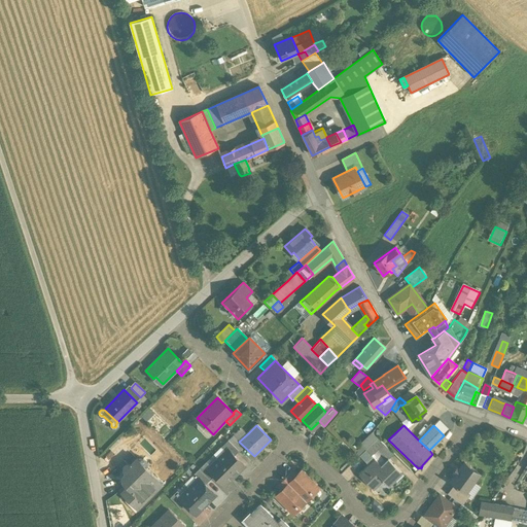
[(242,427),(234,435),(239,442),(248,433),(242,427)]
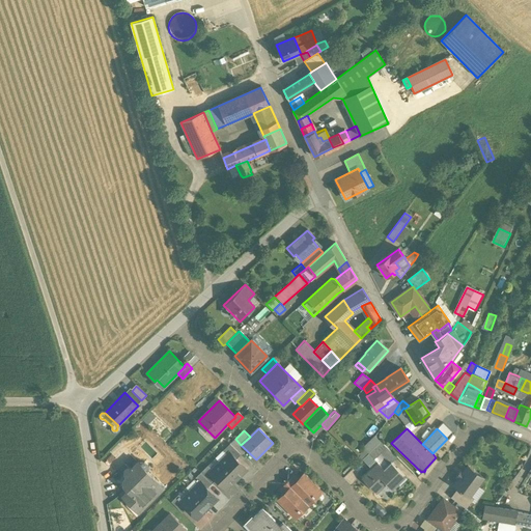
[(356,455),(361,460),(367,453),(381,441),(374,435),(362,447),(363,449),(356,455)]
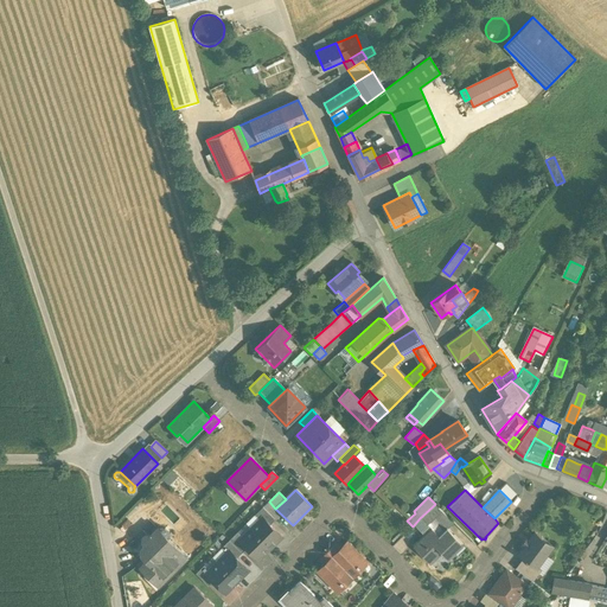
[(275,509),(269,502),(263,506),(276,521),(281,516),(275,509)]
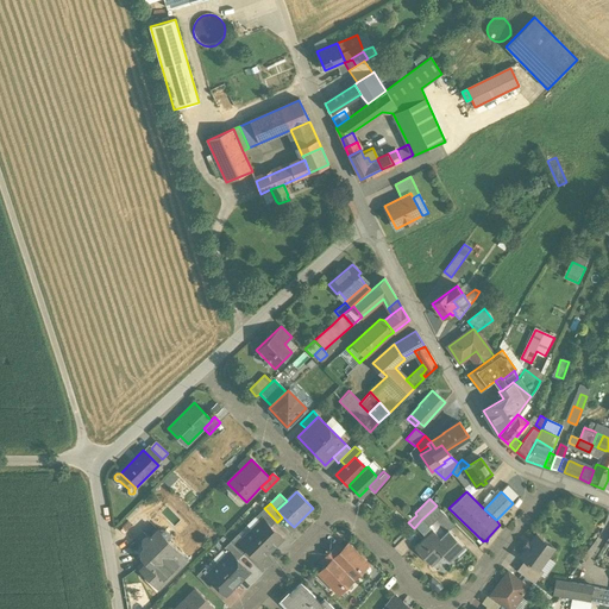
[(437,506),(421,520),(428,527),(437,519),(443,513),(437,506)]
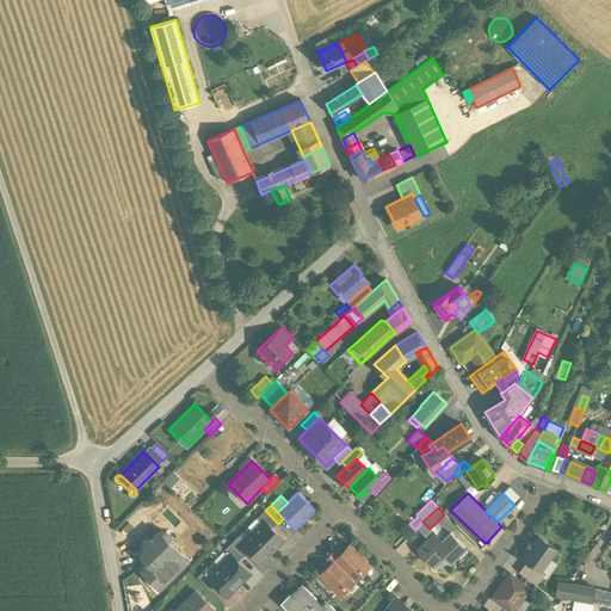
[(277,523),(265,511),(257,519),(261,524),(264,520),(271,529),(277,523)]
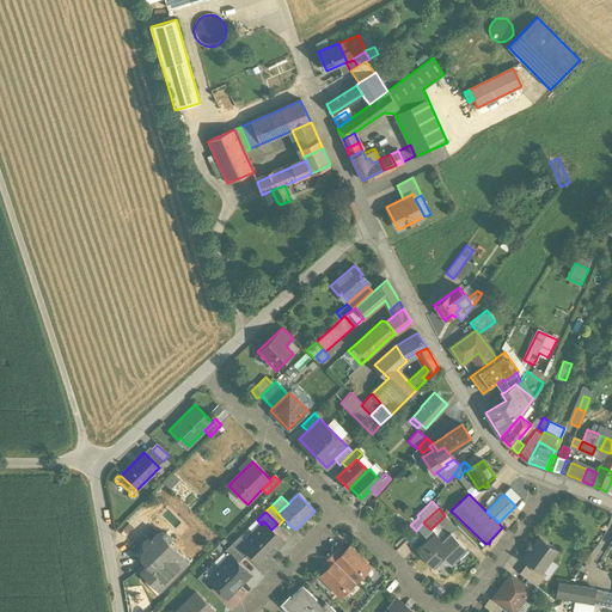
[(457,527),(445,515),(439,521),(450,532),(451,533),(457,527)]
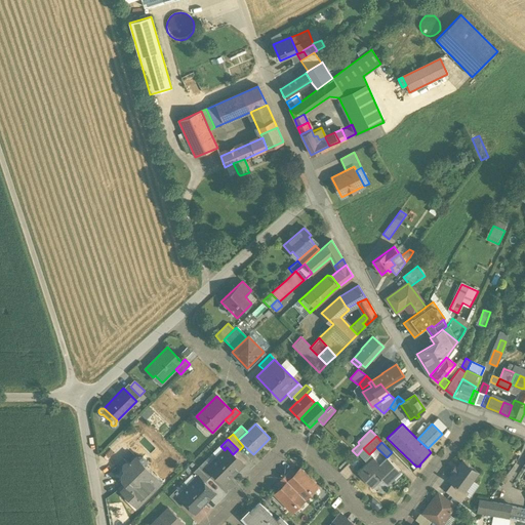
[(233,454),(227,447),(225,450),(216,457),(234,474),(243,465),(233,454)]
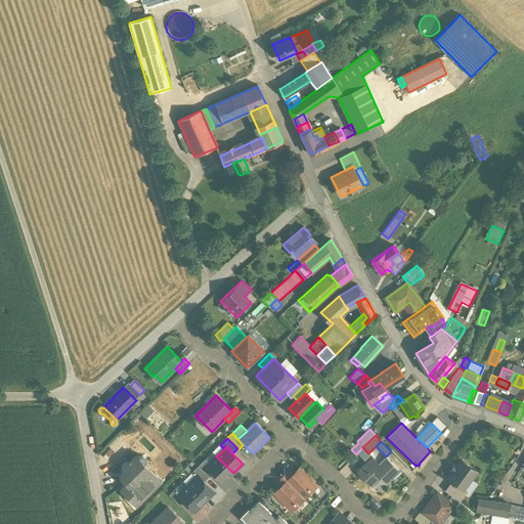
[(368,453),(362,447),(356,454),(364,463),(373,455),(379,462),(385,455),(376,446),(368,453)]
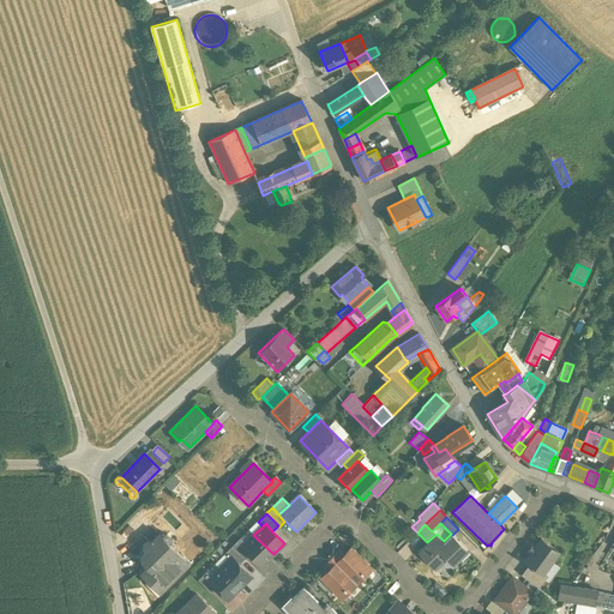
[(451,534),(444,541),(437,534),(427,542),(417,552),(435,571),(447,559),(453,565),(468,551),(452,535),(451,534)]
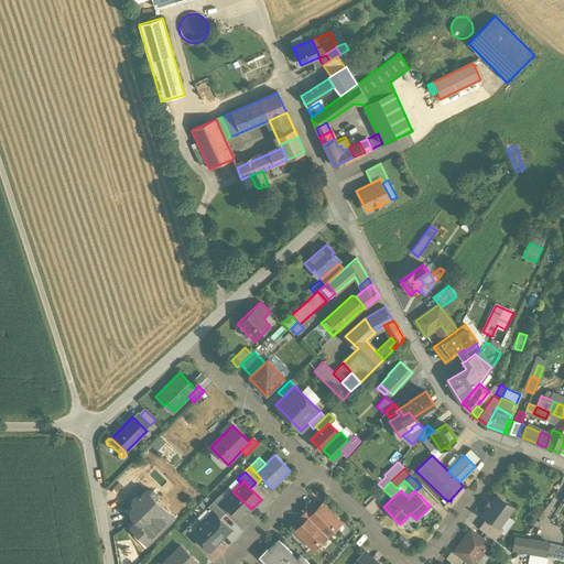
[(147,491),(139,498),(136,498),(132,500),(132,503),(136,506),(131,510),(131,516),(137,521),(158,501),(156,500),(156,495),(153,491),(148,491),(147,491)]
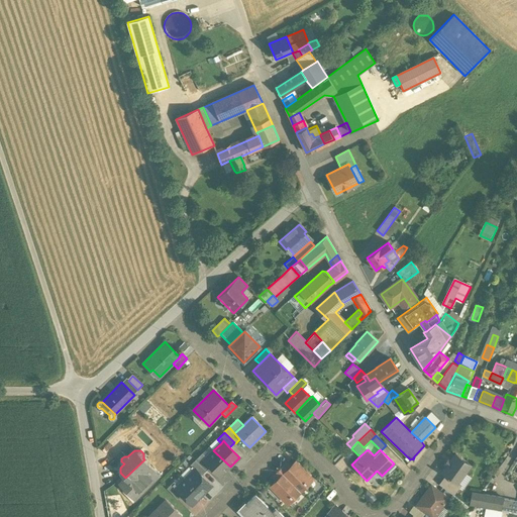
[(206,457),(204,460),(210,467),(220,477),(230,467),(213,450),(206,457)]
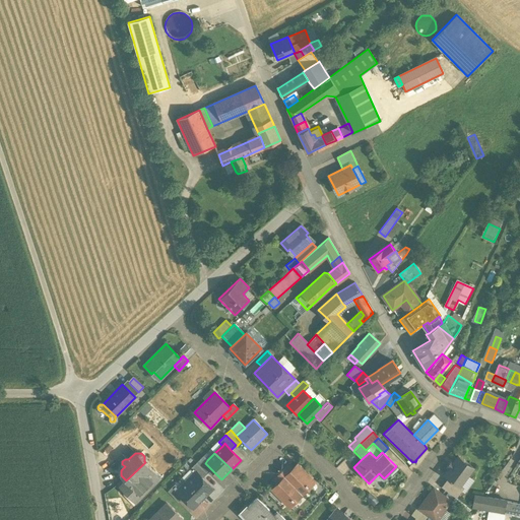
[(203,456),(196,463),(206,473),(211,469),(205,463),(207,460),(203,456)]
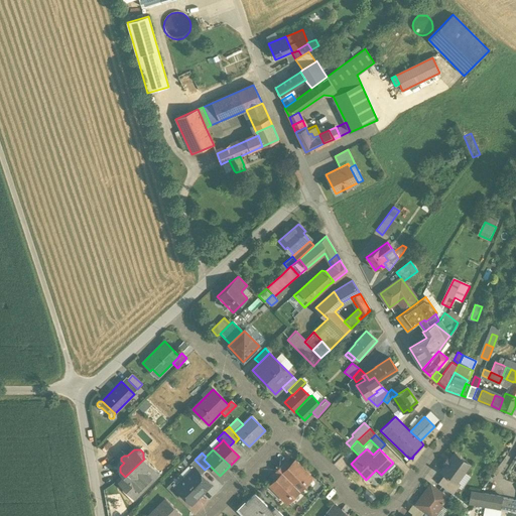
[(455,453),(449,459),(447,457),(443,464),(445,465),(440,471),(444,474),(456,483),(457,481),(470,464),(455,453)]
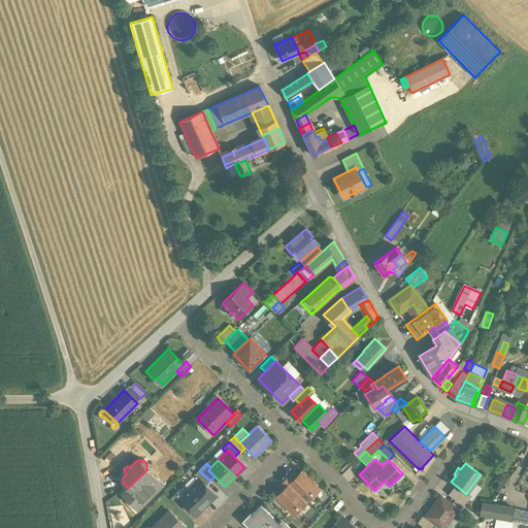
[(128,488),(122,495),(127,500),(128,499),(138,509),(158,490),(163,486),(159,481),(147,469),(128,488)]
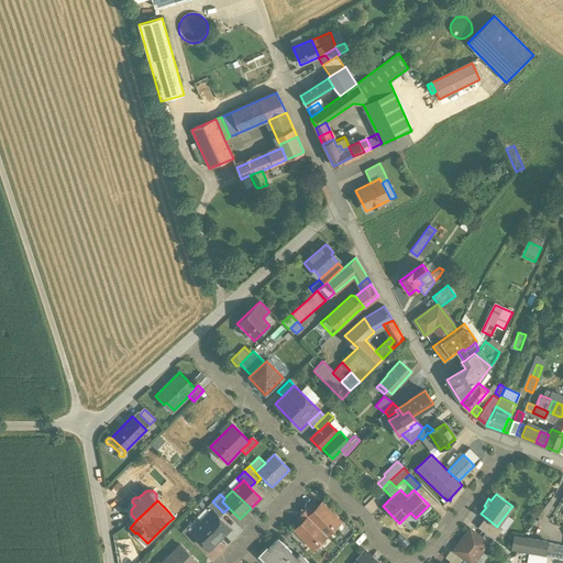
[(212,501),(205,509),(209,514),(211,511),(219,518),(223,512),(212,501)]
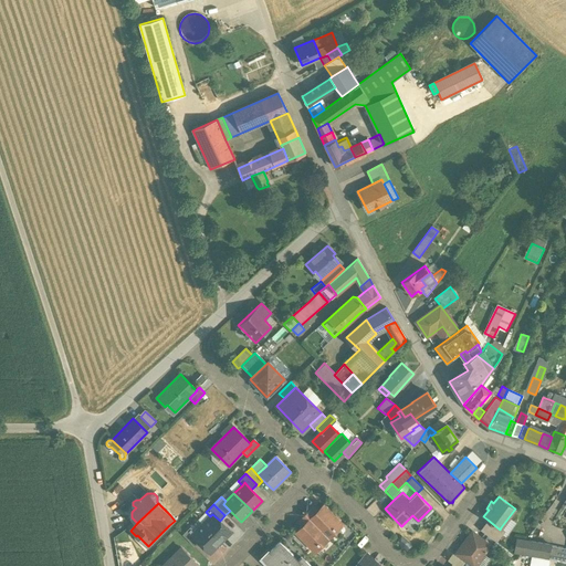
[(323,505),(315,514),(311,510),(306,515),(328,537),(336,530),(333,525),(338,521),(323,505)]
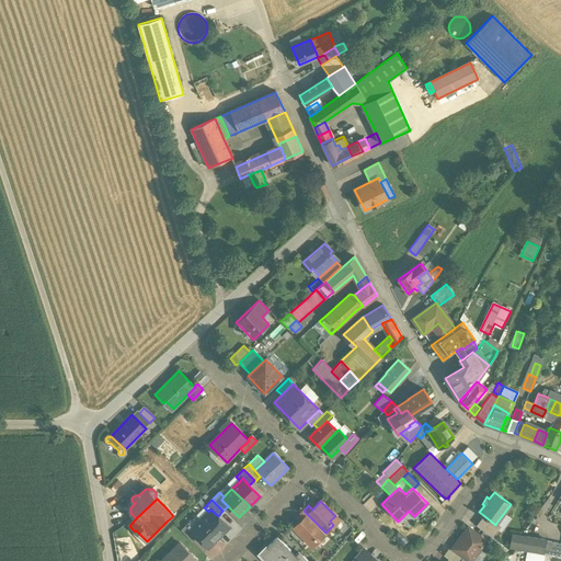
[(218,516),(210,510),(208,512),(201,519),(219,537),(229,527),(218,516)]
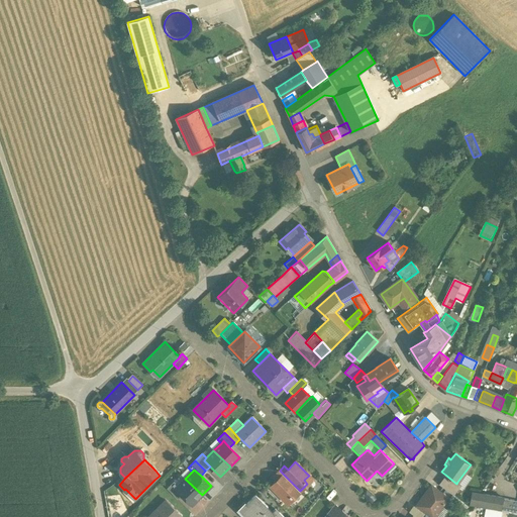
[(300,491),(280,471),(275,476),(278,479),(271,487),(285,500),(289,496),(292,499),(300,491)]
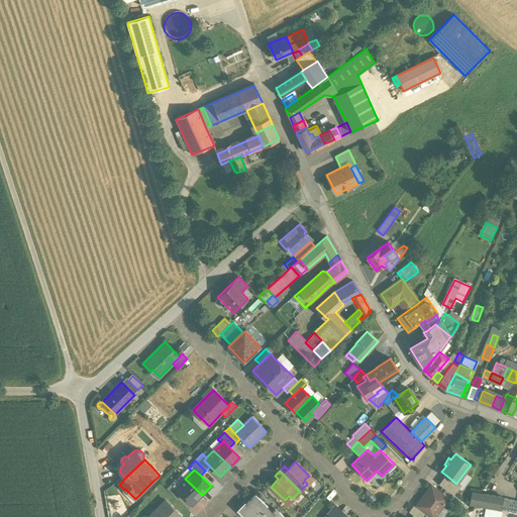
[(456,484),(445,475),(439,484),(453,495),(460,485),(457,482),(456,484)]
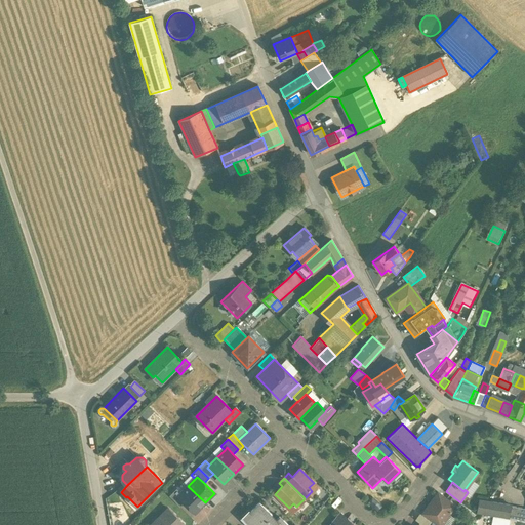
[(205,502),(188,486),(180,493),(177,496),(185,502),(195,513),(205,502)]
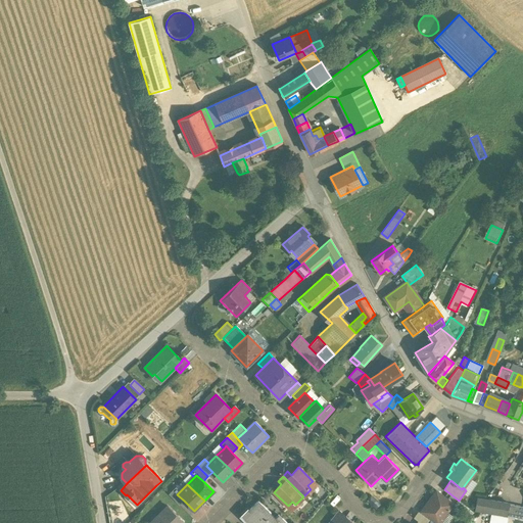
[(180,491),(176,487),(169,494),(179,506),(184,501),(177,494),(180,491)]
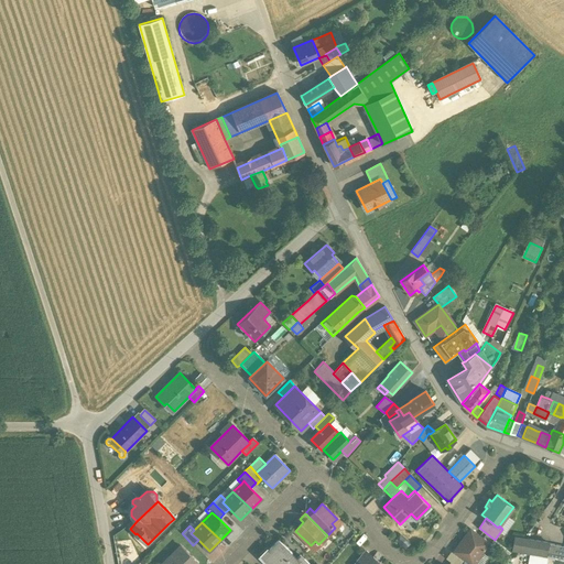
[(470,530),(454,552),(470,563),(473,563),(489,543),(470,530)]
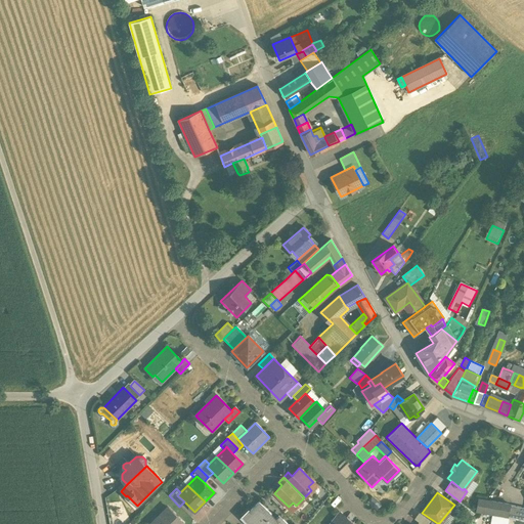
[(485,500),(478,499),(476,512),(483,513),(485,500)]
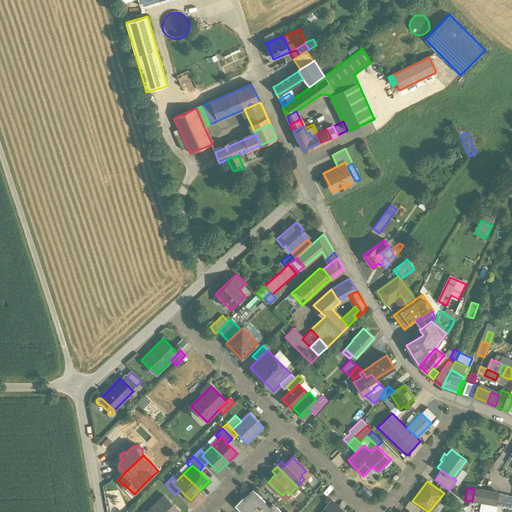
[(499,493),(474,489),(472,501),(495,505),(496,505),(498,494),(499,493)]
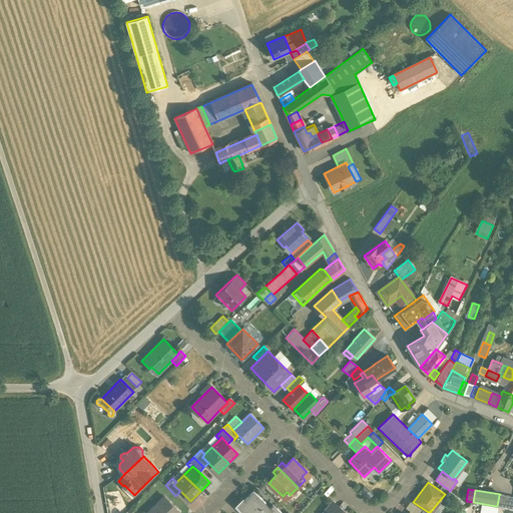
[(271,507),(253,491),(237,507),(243,512),(281,512),(273,505),(271,507)]
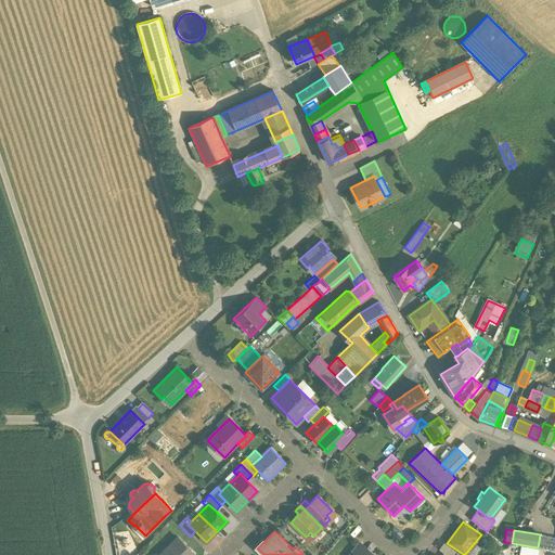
[(554,538),(540,536),(538,547),(554,551),(554,538)]
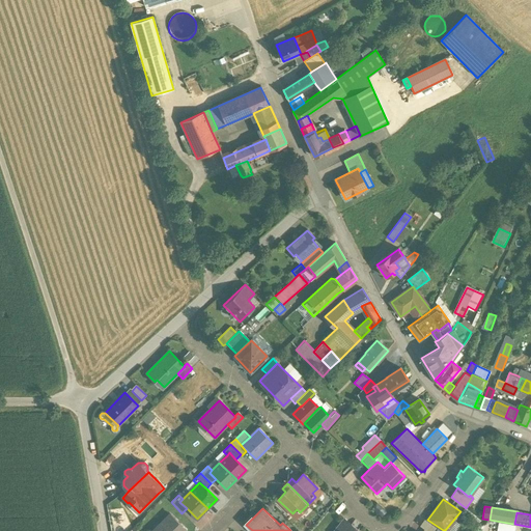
[(186,530),(170,514),(152,530),(186,530)]
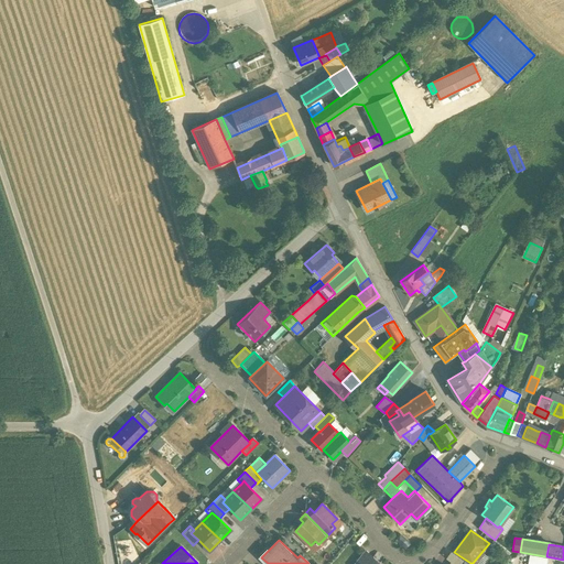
[(381,563),(365,551),(355,563),(381,563)]
